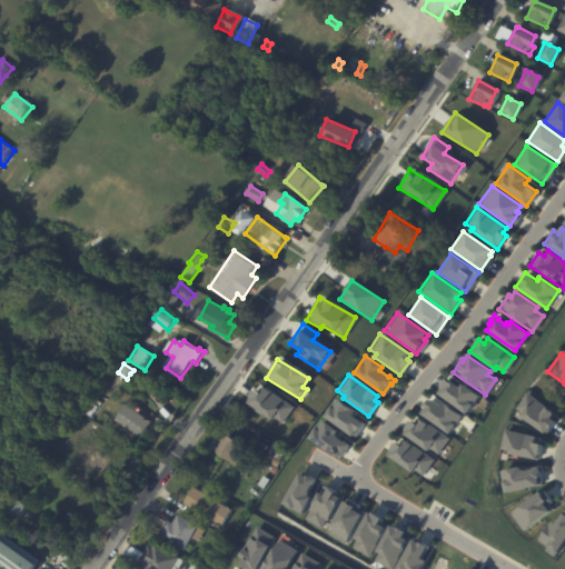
[(435,392),(444,378),(459,388),(462,385),(477,396),(466,412),(435,392)]
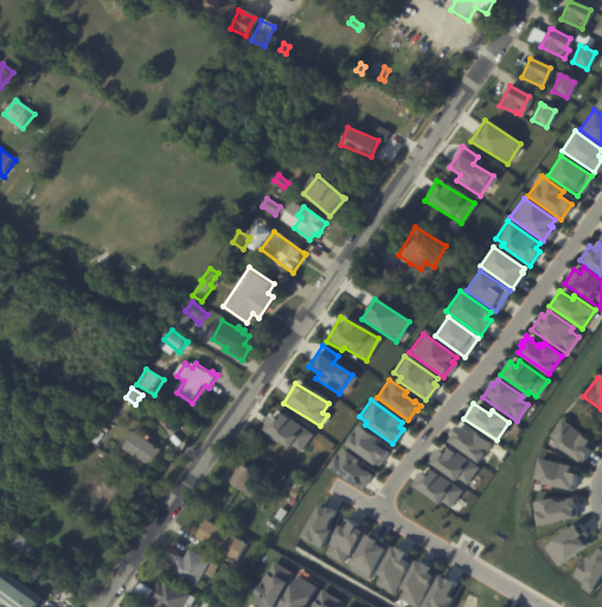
[(311,434),(274,410),(262,430),(299,453),(311,434)]
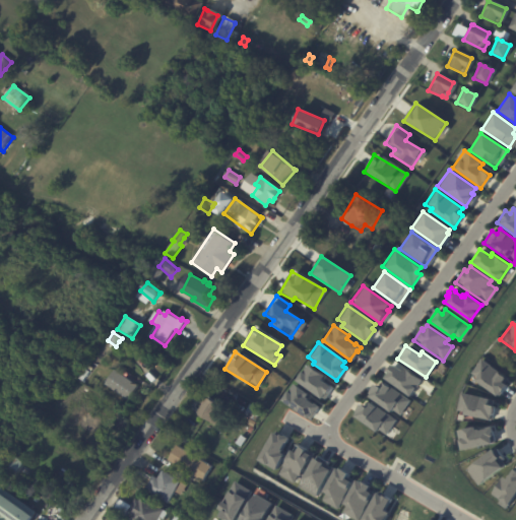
[(477,359),(468,373),(475,378),(474,380),(496,394),(499,390),(502,392),(507,384),(504,382),(506,378),(477,359)]
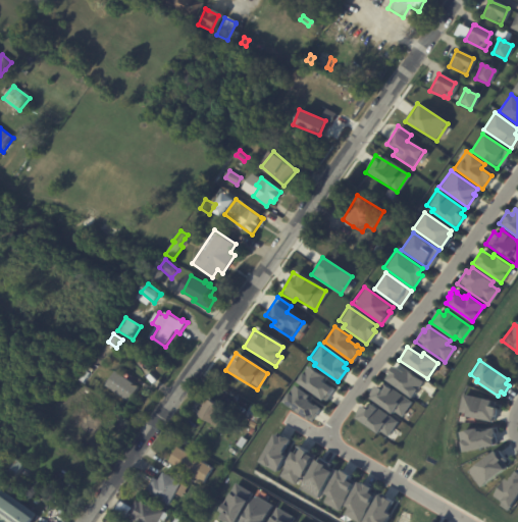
[(295,381),(307,364),(324,376),(322,380),(331,387),(322,400),(295,381)]
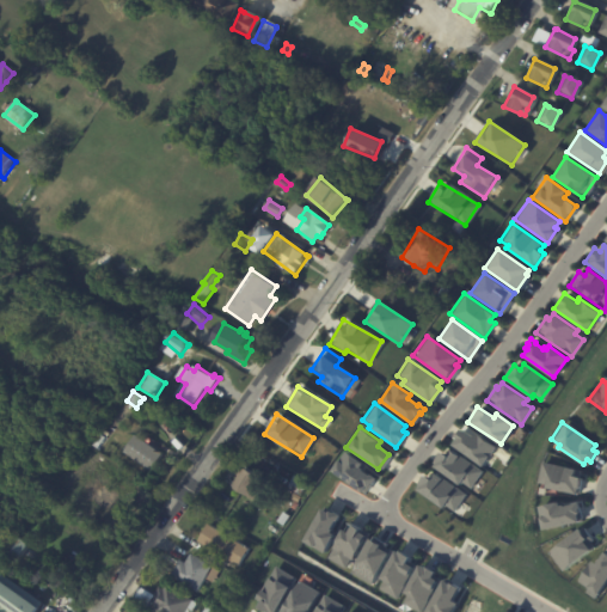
[(449,444),(459,429),(471,436),(474,433),(495,447),(482,466),(449,444)]
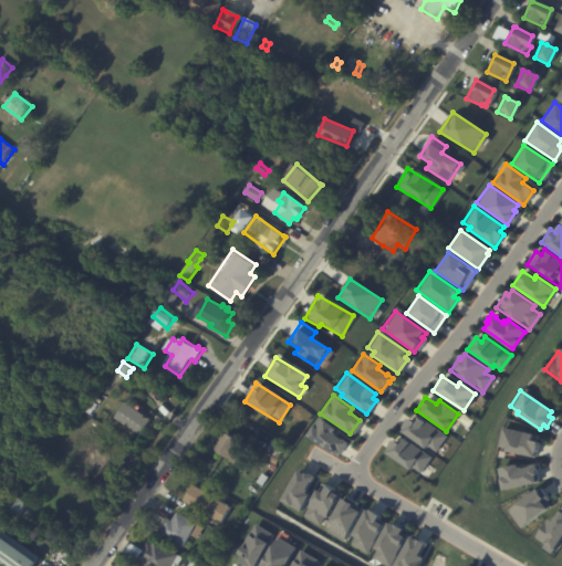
[(97,406),(90,416),(85,412),(94,402),(97,406)]
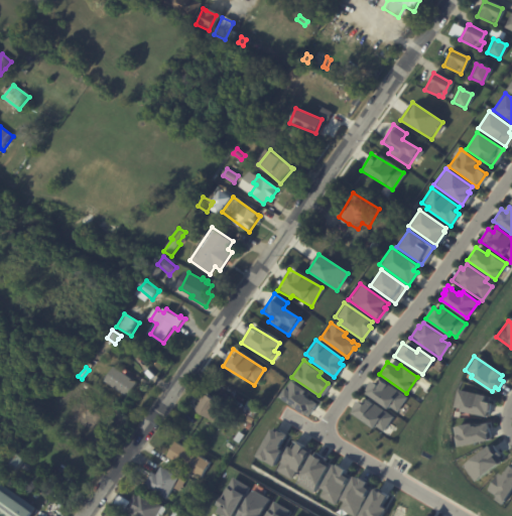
[(120,372),(136,383),(126,398),(104,382),(114,368),(120,372)]
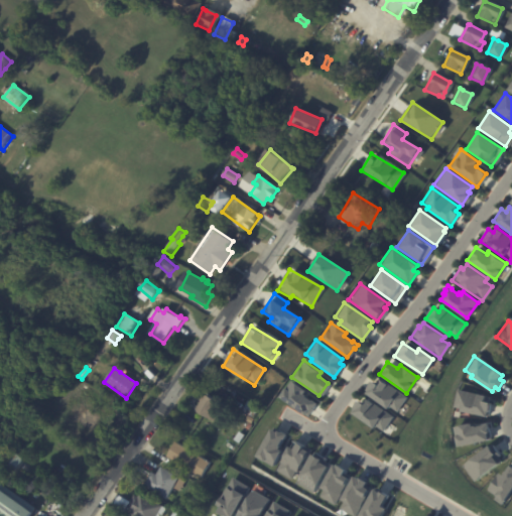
[(305,415),(311,407),(312,407),(315,403),(311,400),(310,400),(304,396),(307,392),(290,380),(278,396),(305,415)]
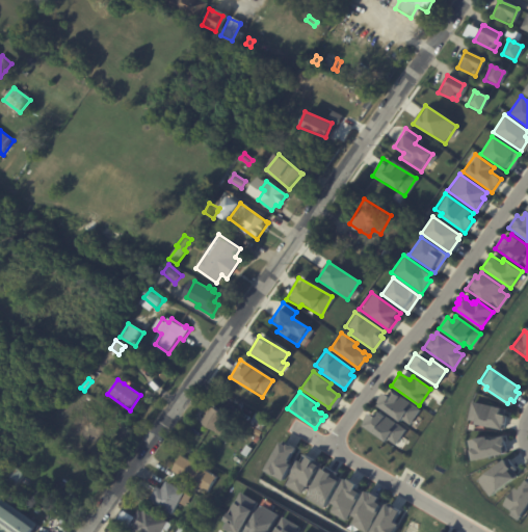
[(374,404),(384,392),(389,395),(392,392),(417,409),(406,424),(400,419),(399,421),(374,404)]
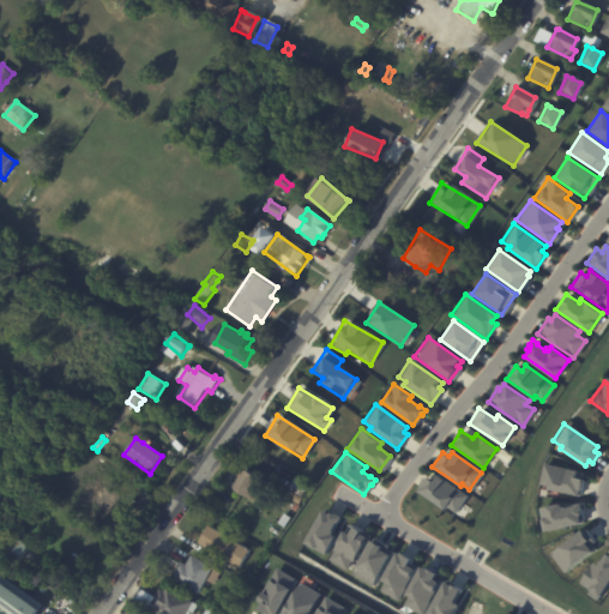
[(540,463),(579,470),(577,479),(582,479),(578,495),(546,488),(546,486),(535,483),(540,463)]
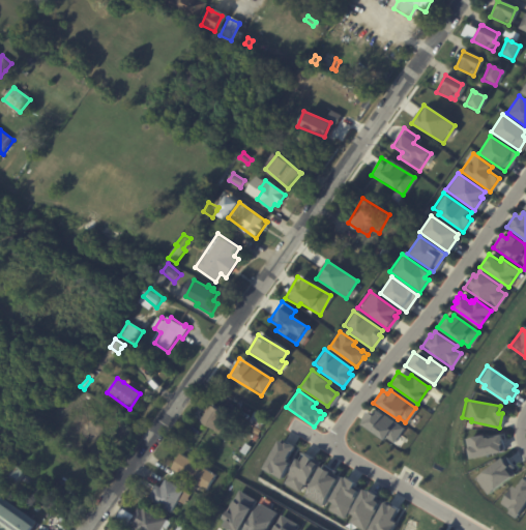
[(200,420),(211,404),(232,418),(221,434),(200,420)]
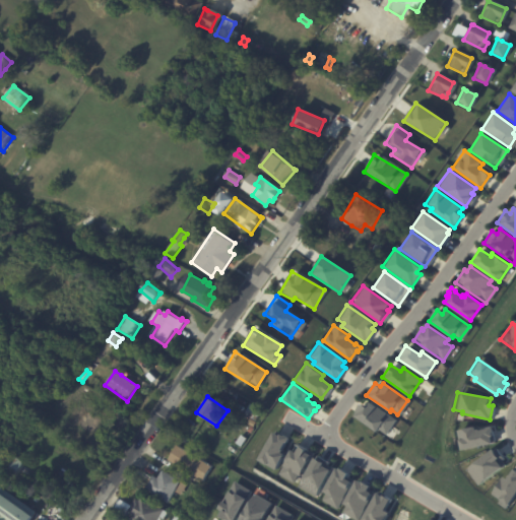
[(352,415),(361,403),(366,407),(369,402),(393,419),(384,434),(377,430),(376,431),(352,415)]
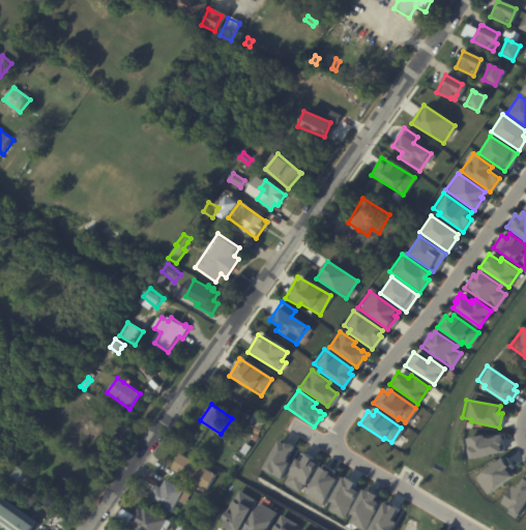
[(259,414),(267,418),(260,432),(249,425),(256,412),(259,414)]
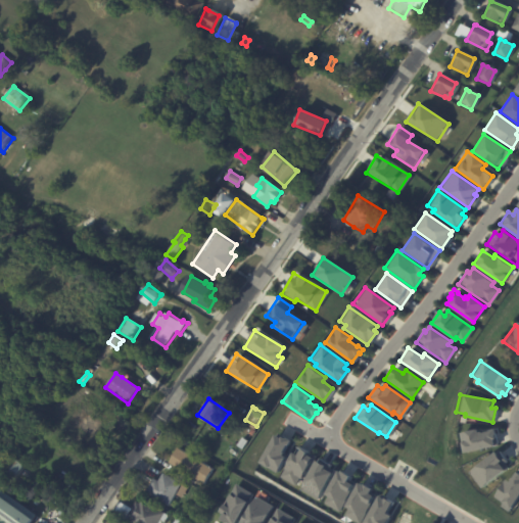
[(458,432),(478,428),(479,432),(492,429),(496,445),(462,453),(458,432)]
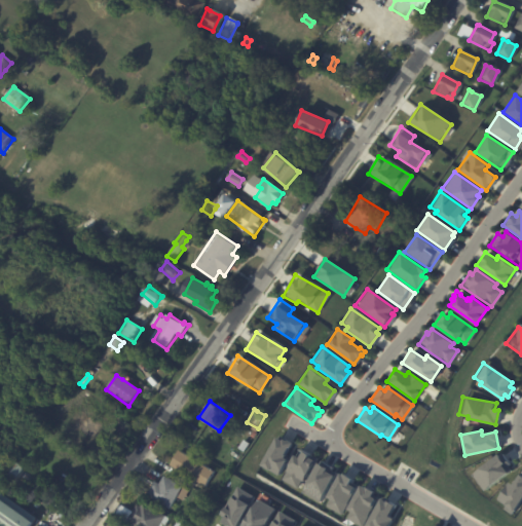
[(258,464),(274,435),(290,443),(283,455),(286,457),(276,475),(258,464)]
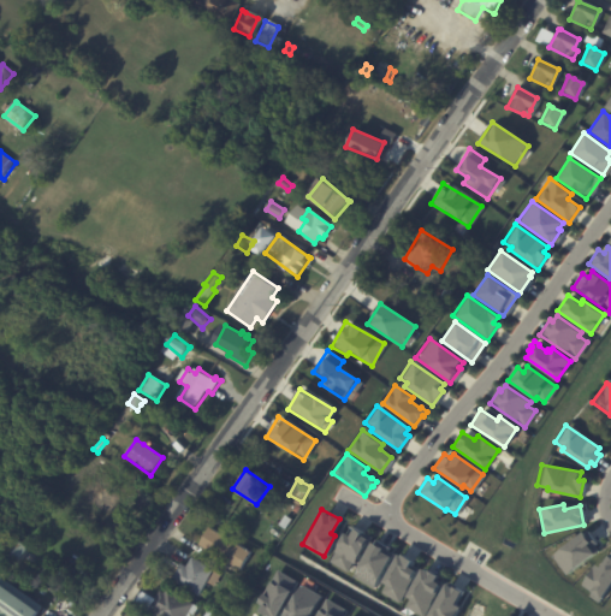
[(325,561),(345,523),(367,535),(351,563),(349,562),(344,572),(325,561)]
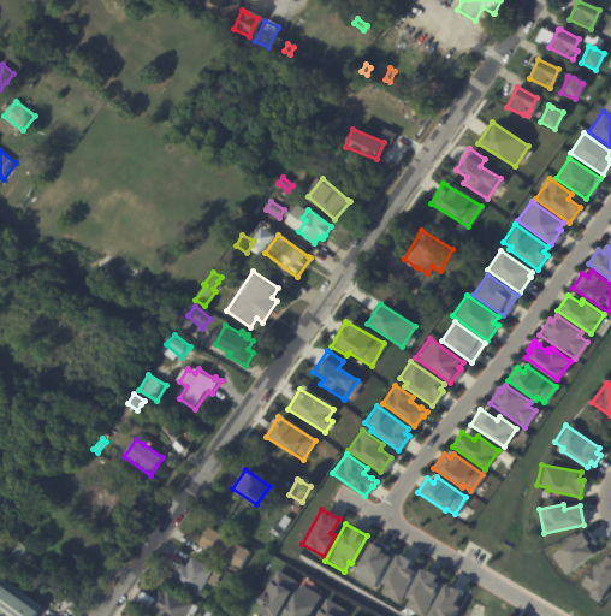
[(232,568),(197,546),(208,528),(250,555),(239,573),(232,568)]
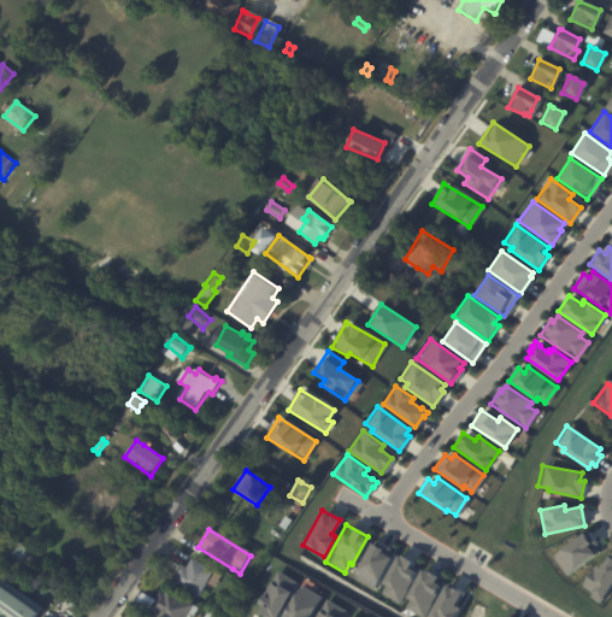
[(548,556),(586,529),(595,544),(592,546),(596,552),(563,576),(548,556)]
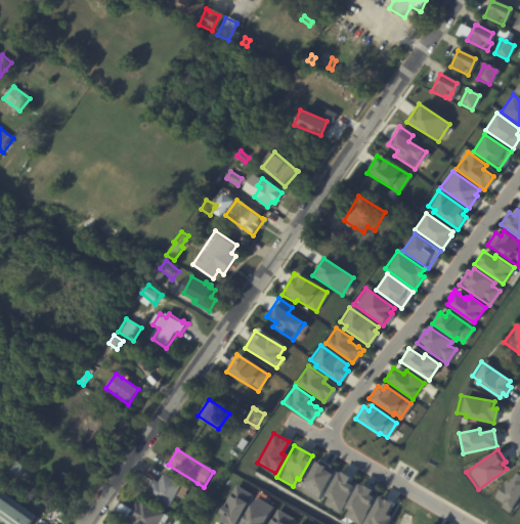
[(300,490),(317,459),(331,466),(330,468),(334,471),(317,499),(300,490)]
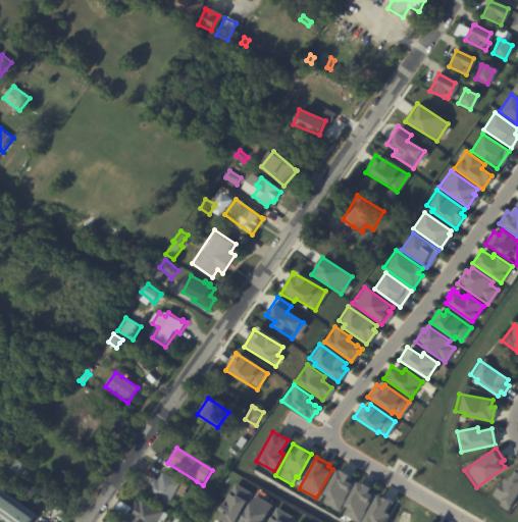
[(23,466),(14,480),(6,475),(16,459),(24,464),(23,466)]
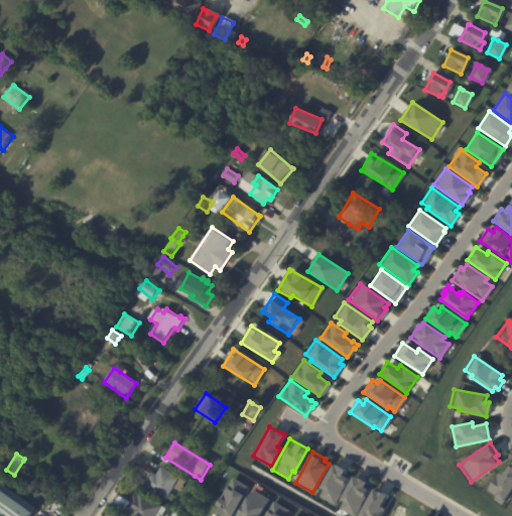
[(316,495),(321,488),(318,487),(333,463),(346,470),(344,474),(348,476),(332,504),(316,495)]
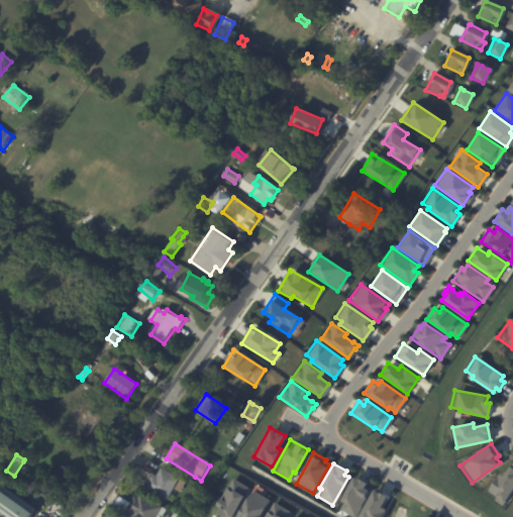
[(488,491),(499,474),(502,476),(509,466),(512,468),(512,486),(503,501),(488,491)]
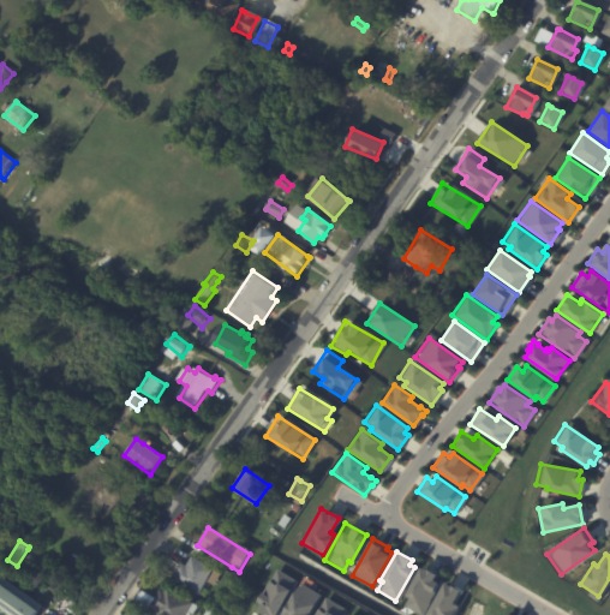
[(216,572),(201,597),(174,580),(184,563),(190,567),(196,557),(217,571),(216,572)]
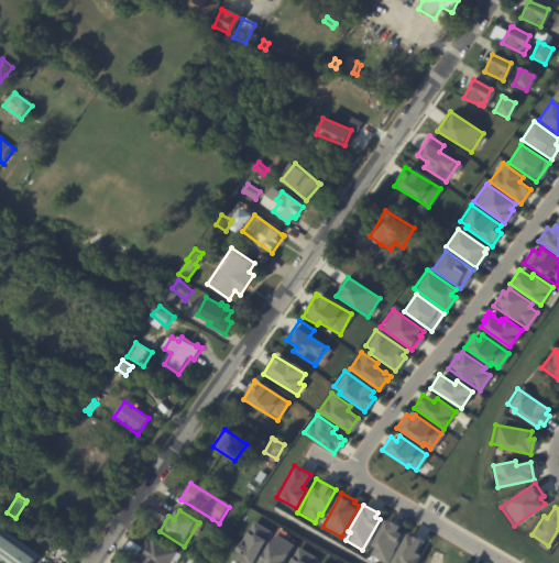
[(384,562),(368,553),(372,545),(370,544),(385,518),(399,527),(397,530),(402,532),(384,562)]
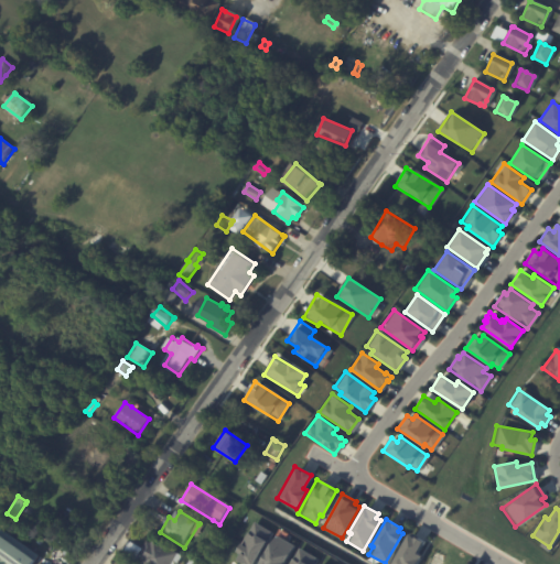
[(236,551),(252,521),(269,531),(265,539),(268,540),(255,563),(245,563),(237,560),(240,554),(236,551)]
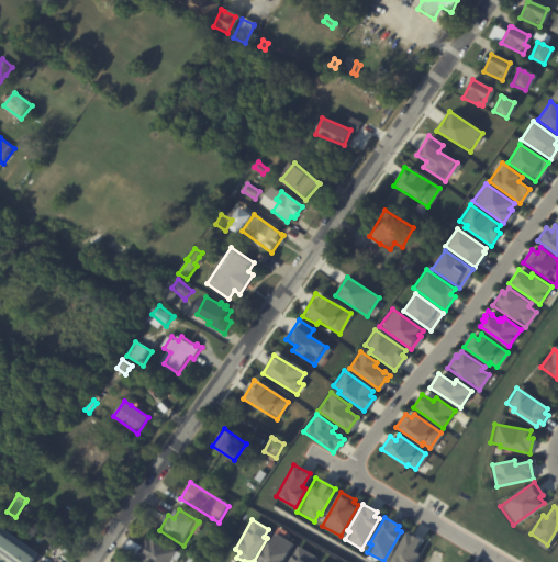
[(40,553),(36,558),(40,560),(37,561),(0,561),(0,534),(4,528),(40,553)]
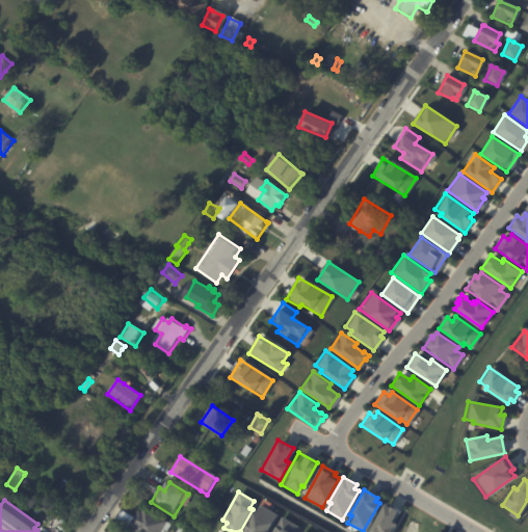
[(367,531),(385,502),(399,510),(392,522),(396,524),(391,531),(367,531)]
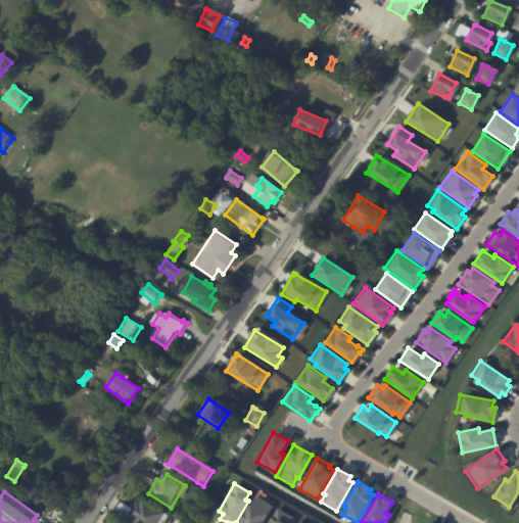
[(239,522),(254,496),(272,506),(262,522),(239,522)]
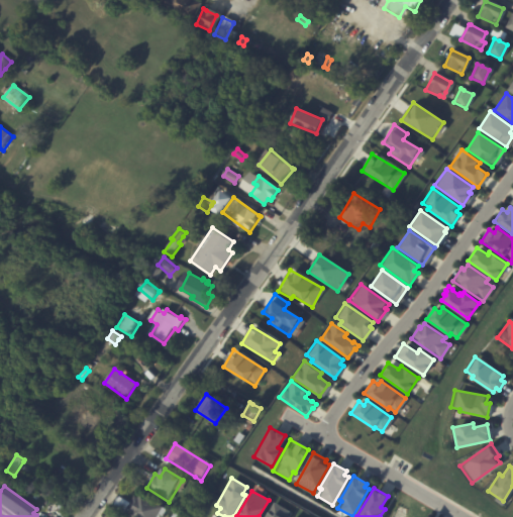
[(163,511),(159,516),(130,516),(129,516),(131,513),(127,511),(125,515),(114,508),(120,497),(131,504),(136,497),(140,499),(142,495),(165,509),(163,511)]
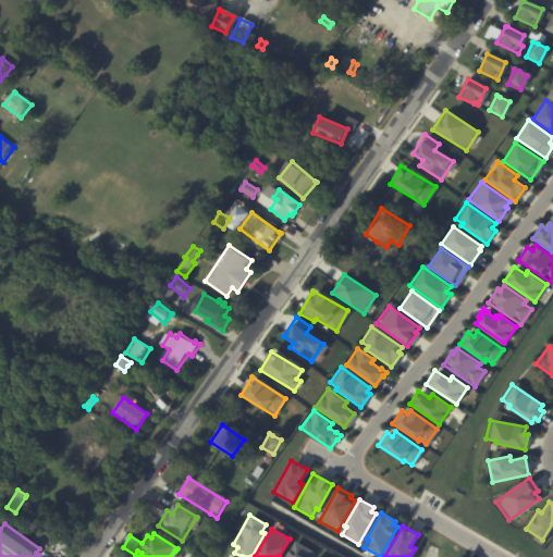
[(284,556),(294,541),(310,551),(307,556),(284,556)]
